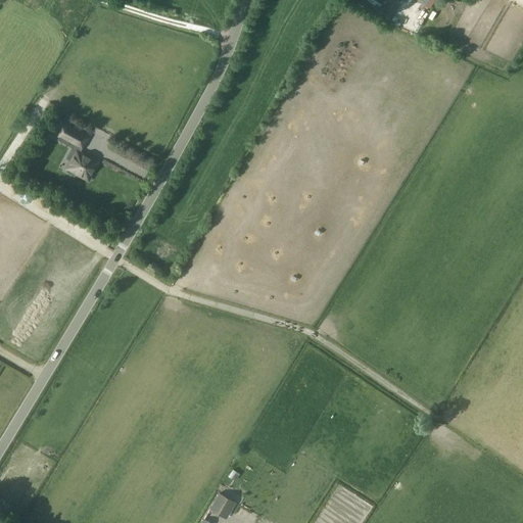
[(378,12),(384,4),(377,0),(370,0),(367,5),(378,12)]
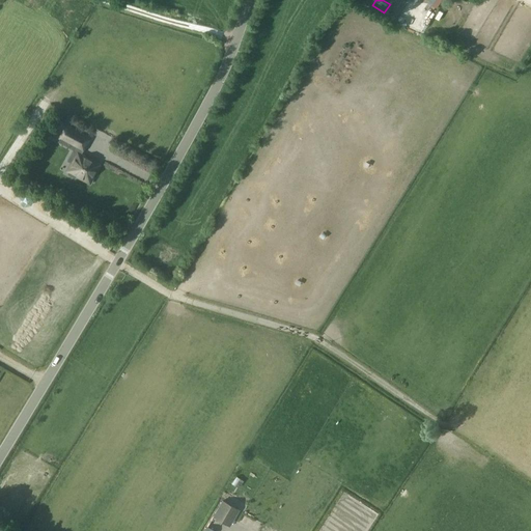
[(407,4),(399,0),(396,0),(387,16),(396,22),(407,4)]
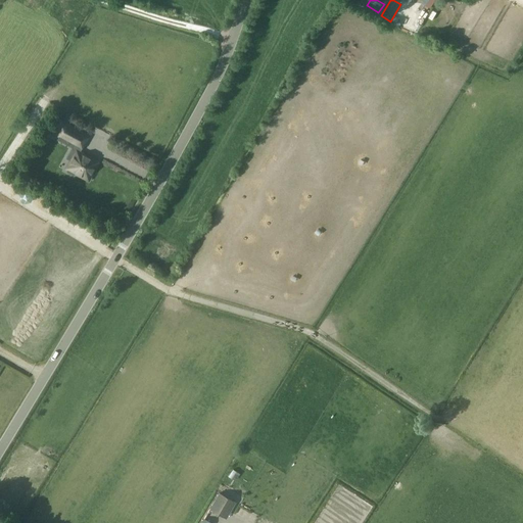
[(431,9),(436,0),(423,0),(422,3),(431,9)]
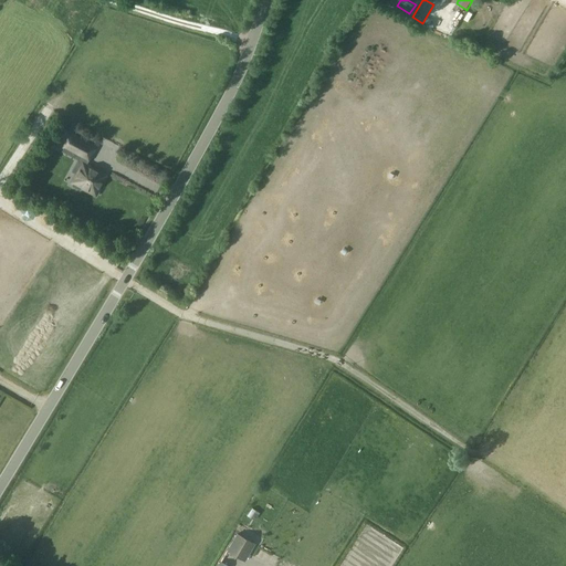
[(64,146),(81,155),(82,155),(87,145),(65,133),(59,145),(63,147),(64,146)]
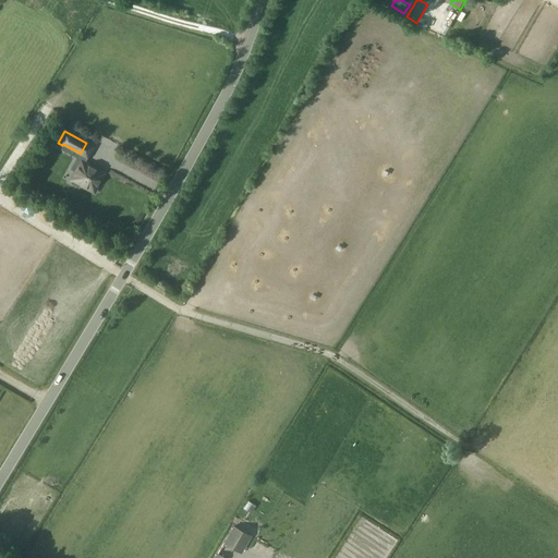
[(93,191),(104,172),(84,162),(87,157),(81,153),(80,153),(72,168),(76,171),(72,179),(73,180),(72,182),(79,185),(80,183),(93,191)]
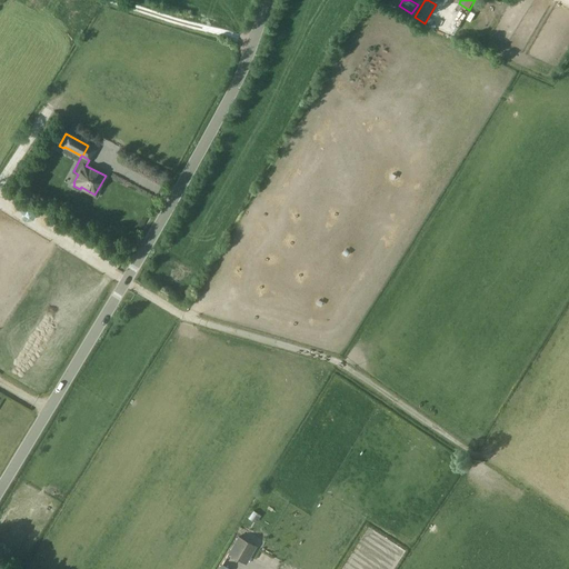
[(132,187),(108,176),(101,189),(126,200),(132,187)]
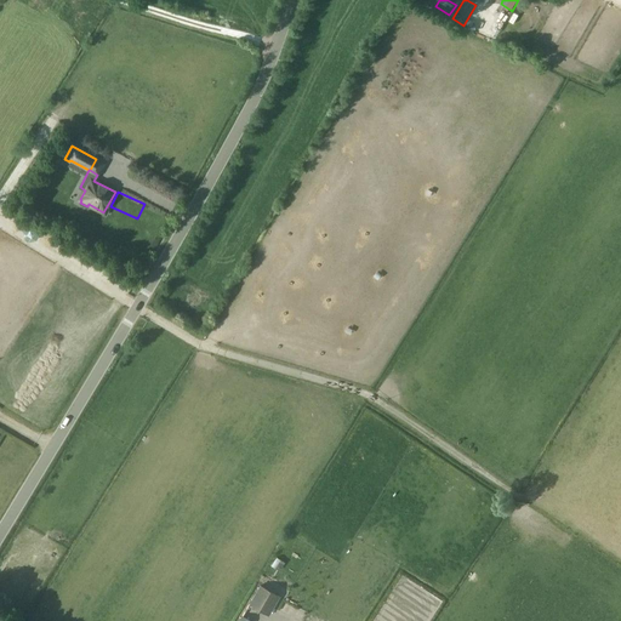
[(268,614),(279,596),(261,586),(250,604),(268,614)]
